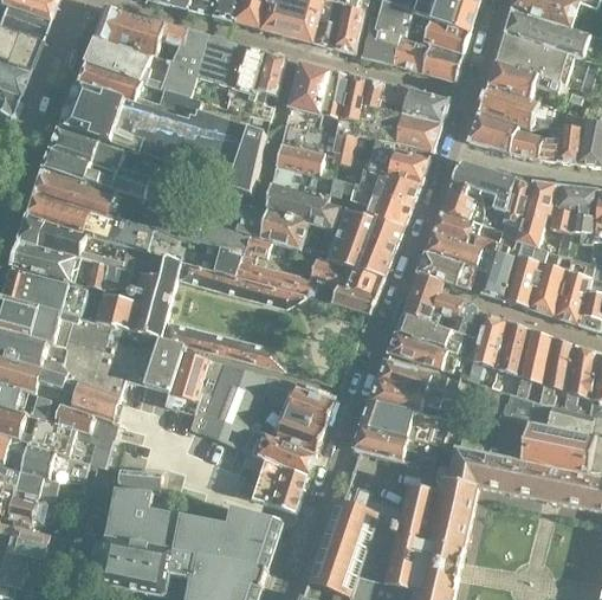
[(0,5),(1,6),(45,23),(46,19),(52,2),(53,2),(53,1),(50,0),(0,0),(0,5)]
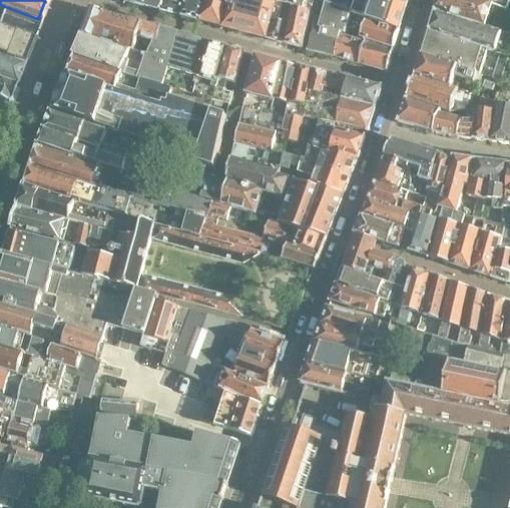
[(160,0),(158,7),(178,12),(182,0),(160,0)]
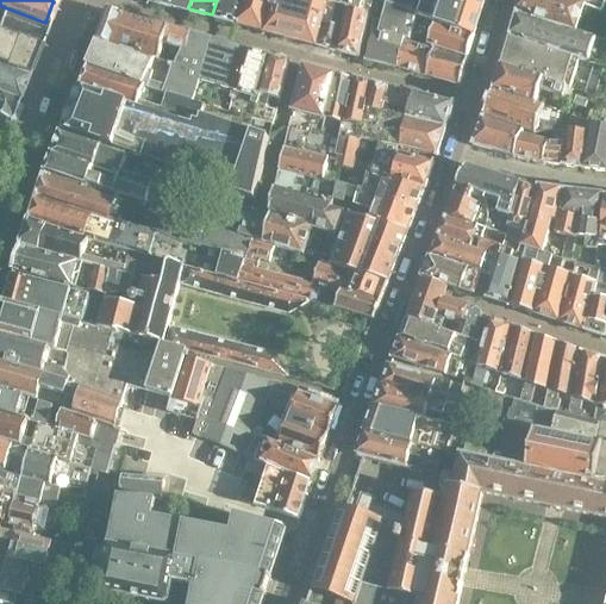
[(217,0),(212,14),(232,20),(239,0),(217,0)]
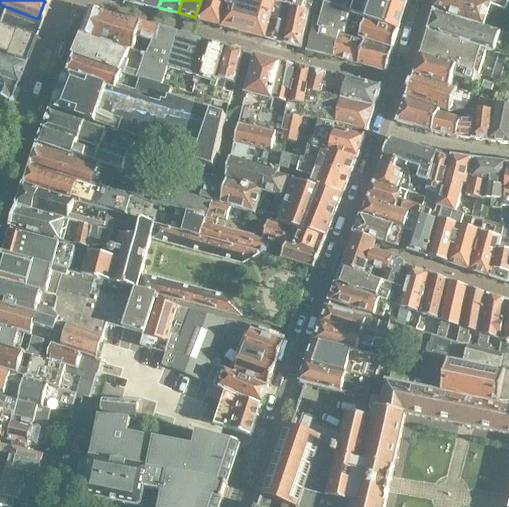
[(201,0),(195,17),(219,23),(225,0),(201,0)]
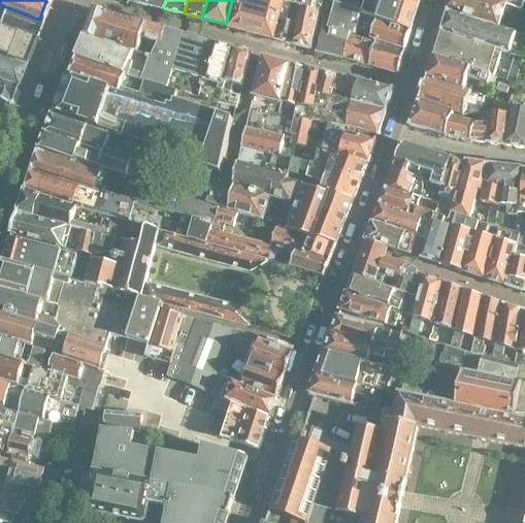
[(232,0),(226,24),(272,36),(283,0),(232,0)]
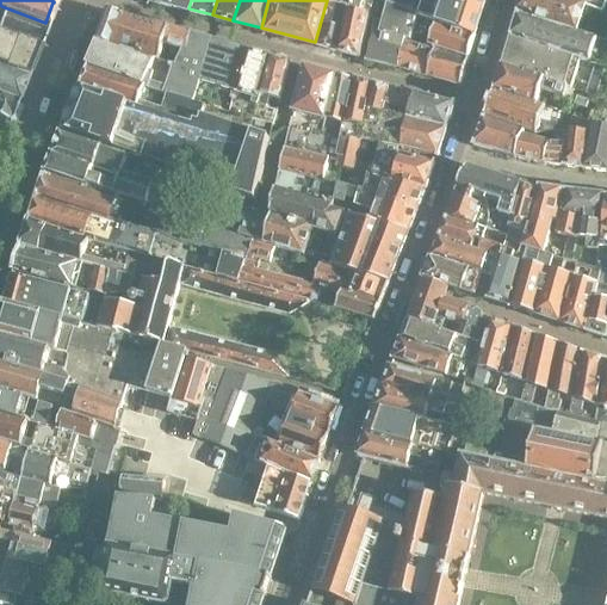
[(327,0),(315,42),(336,48),(346,5),(347,0),(339,0),(339,1),(333,0),(327,0)]
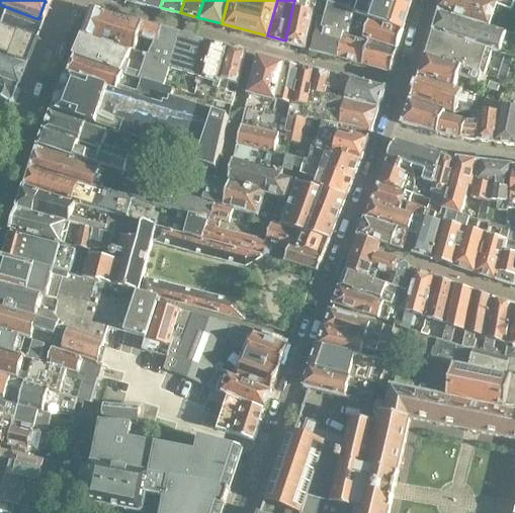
[(293,4),(285,40),(302,45),(305,38),(311,8),(304,6),(305,0),(294,0),(293,4)]
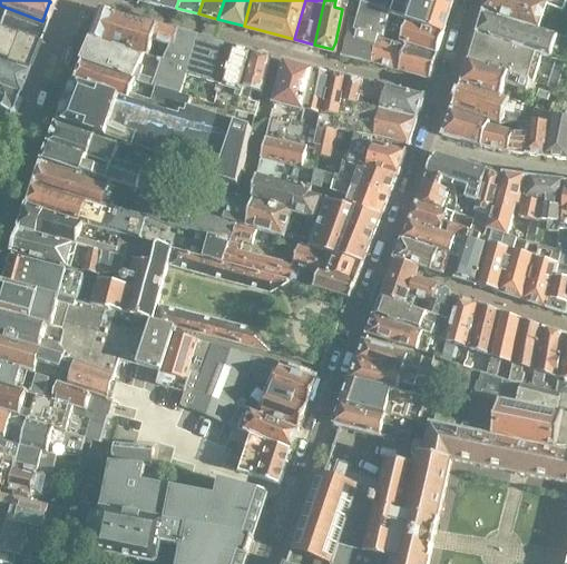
[(346,22),(340,51),(368,58),(374,32),(374,31),(381,32),(387,8),(368,0),(359,0),(353,23),(346,22)]
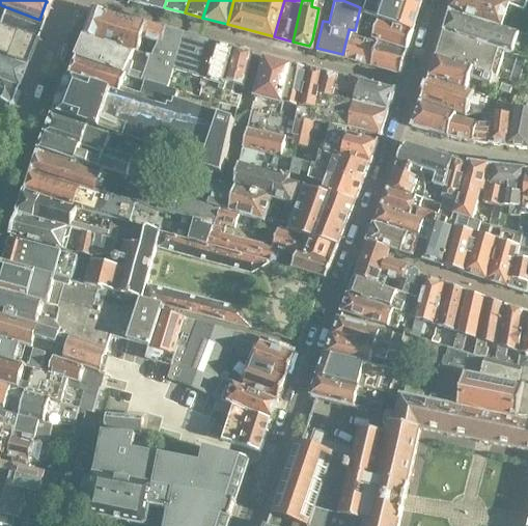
[(379,0),(378,5),(365,1),(363,9),(377,16),(382,17),(382,19),(410,27),(418,0),(379,0)]
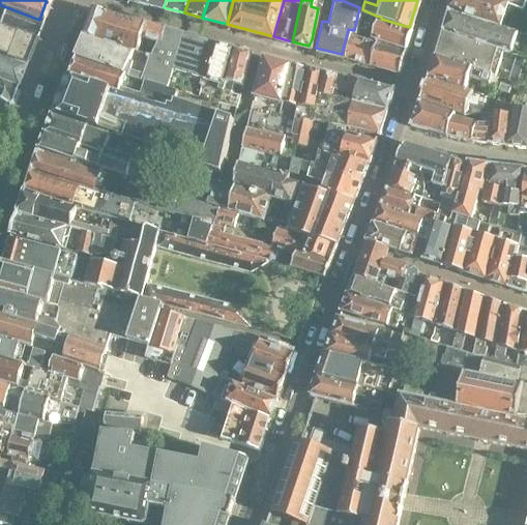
[(449,0),(447,7),(499,23),(506,1),(507,0),(449,0)]
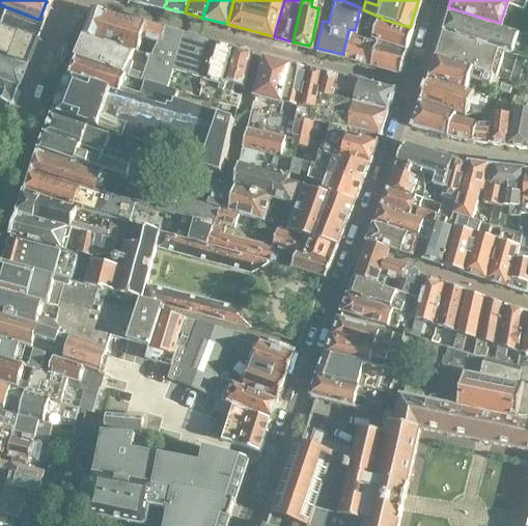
[(0,25),(10,29),(11,28),(32,36),(39,20),(1,5),(0,4),(0,25)]
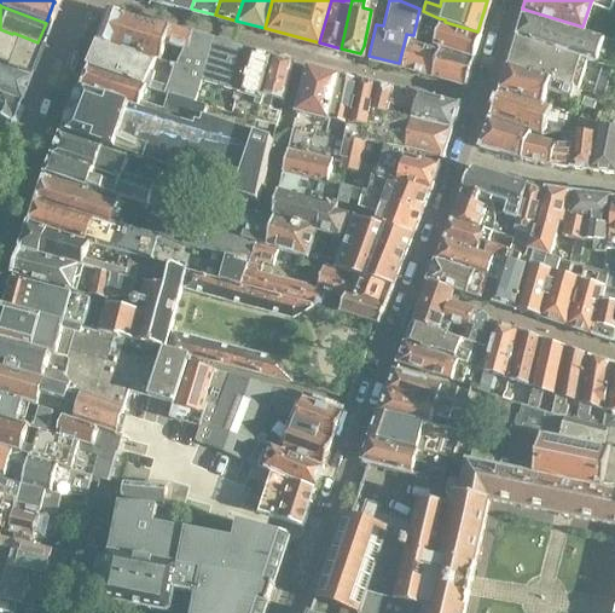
[(110,5),(98,38),(110,41),(155,56),(158,57),(163,40),(168,22),(110,5)]
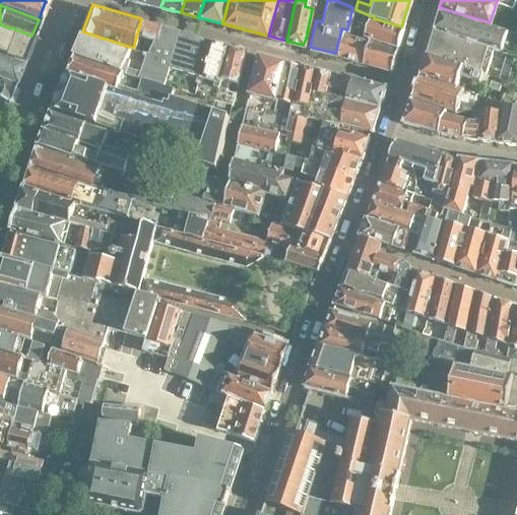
[(439,7),(433,27),(487,45),(500,49),(511,52),(514,41),(516,41),(516,31),(506,28),(506,27),(490,22),(439,7)]
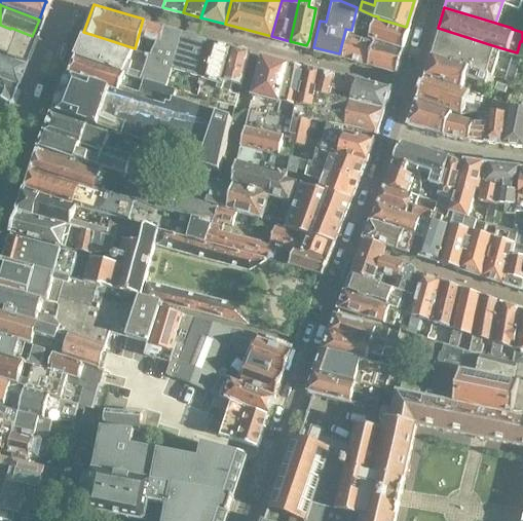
[(373,15),(366,35),(372,37),(400,45),(406,27),(378,19),(378,16),(373,15)]
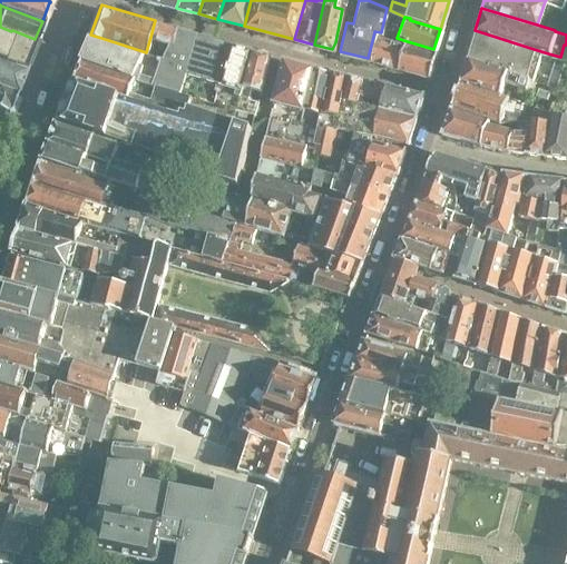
[(150,37),(168,41),(173,43),(176,27),(155,20),(150,37)]
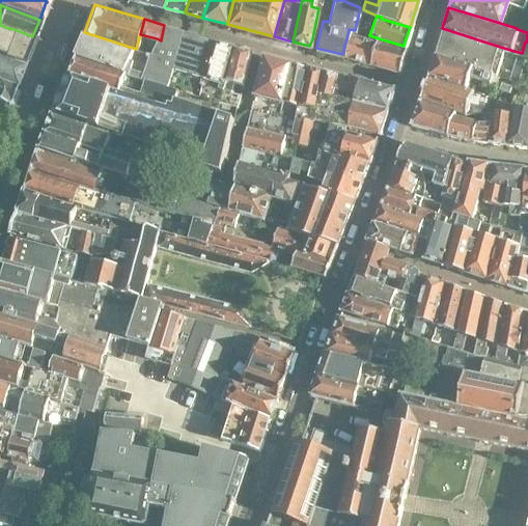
[(0,52),(2,53),(1,55),(22,61),(23,62),(32,36),(11,28),(10,29),(0,25),(0,52)]
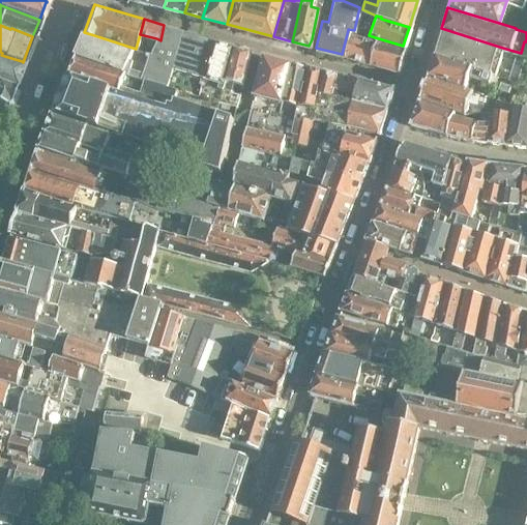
[(142,70),(139,78),(142,79),(143,77),(167,83),(171,66),(181,29),(180,29),(164,25),(160,40),(156,38),(149,52),(148,52),(142,70)]
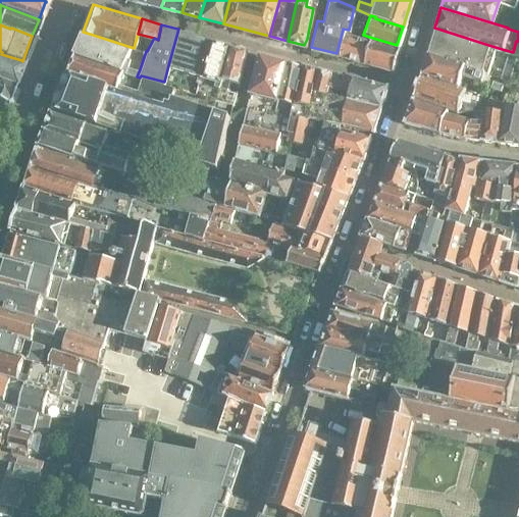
[(434,28),(427,51),(463,62),(481,68),(486,69),(494,47),(488,45),(434,28)]
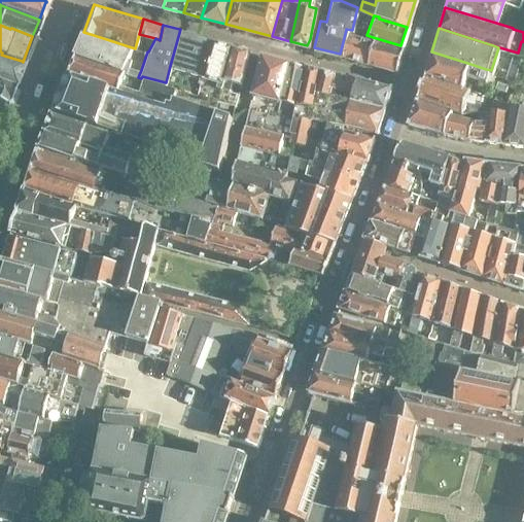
[(180,29),(170,66),(166,82),(165,83),(185,91),(195,93),(198,85),(195,84),(198,75),(201,77),(212,39),(180,29)]
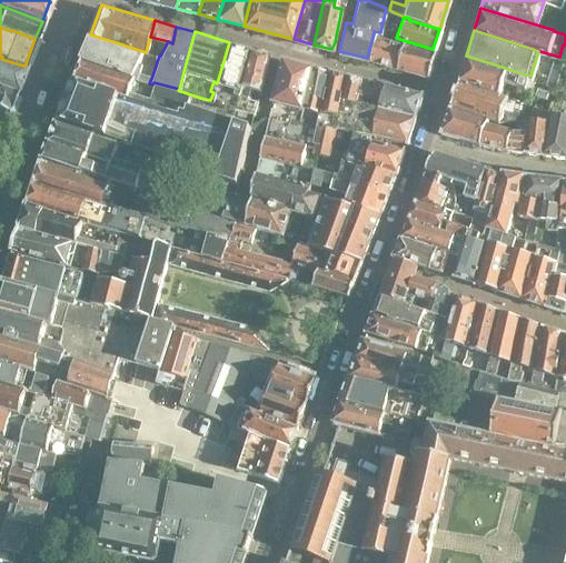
[(374,32),(367,58),(395,66),(403,40),(396,38),(374,32)]
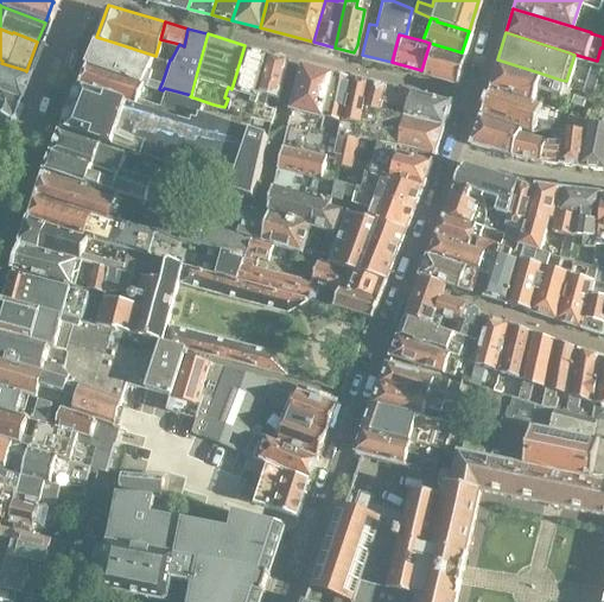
[(96,37),(86,62),(139,81),(159,88),(160,81),(148,76),(151,68),(147,65),(152,55),(108,40),(96,37)]
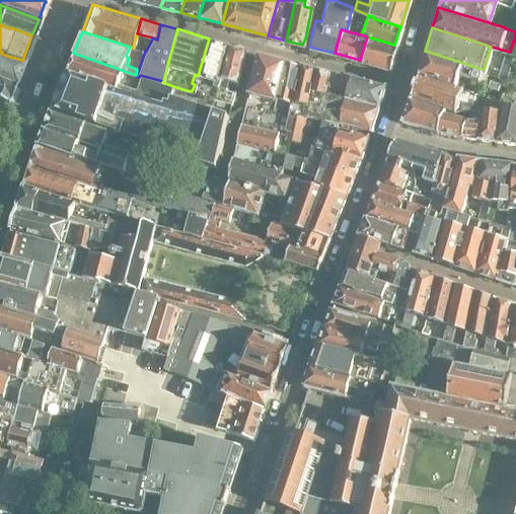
[(367,37),(360,60),(387,68),(394,45),(367,37)]
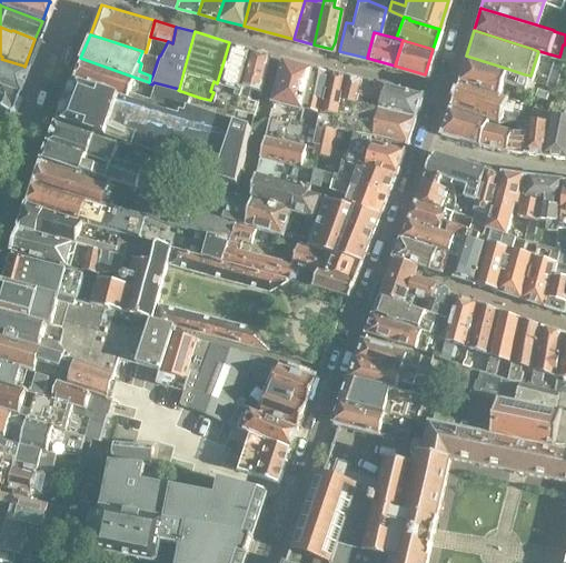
[(250,48),(229,42),(217,83),(214,81),(210,91),(214,92),(210,100),(232,106),(239,89),(240,89),(241,83),(250,48)]
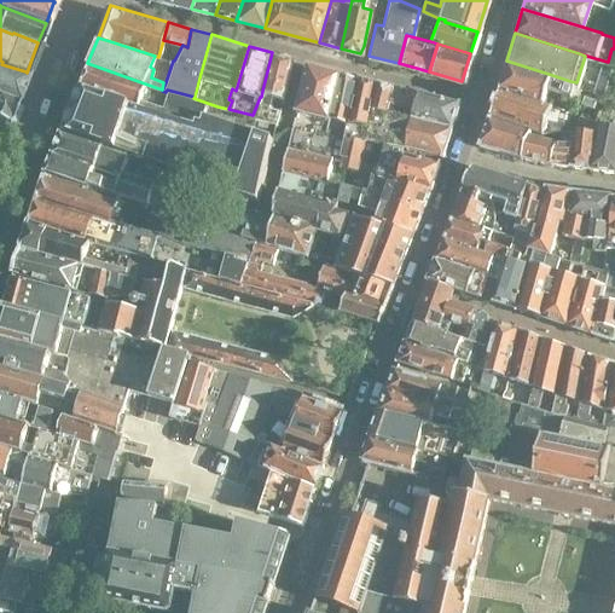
[(272,52),(262,91),(261,97),(260,97),(253,115),(273,120),(277,107),(268,104),(271,93),(280,96),(290,57),(272,52)]
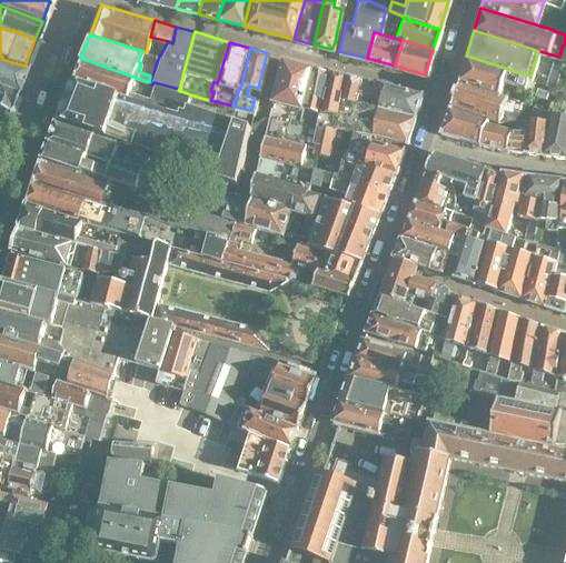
[(0,84),(15,91),(16,88),(23,66),(1,59),(2,57),(0,56),(0,84)]
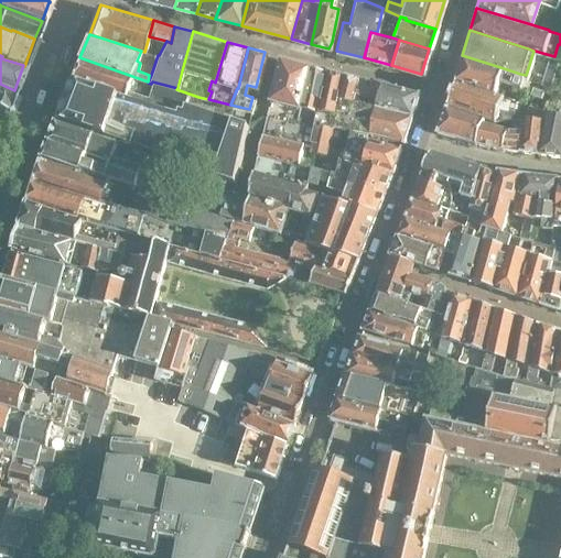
[(462,55),(454,78),(493,90),(497,78),(519,86),(525,87),(527,78),(521,76),(521,74),(520,74),(500,67),(462,55)]
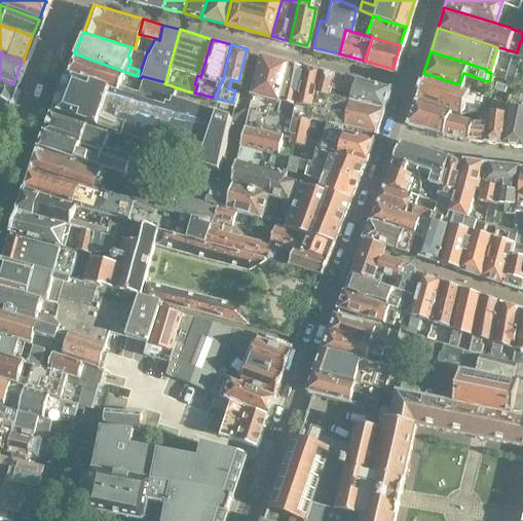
[(519,53),(510,51),(501,76),(511,78),(519,53)]
